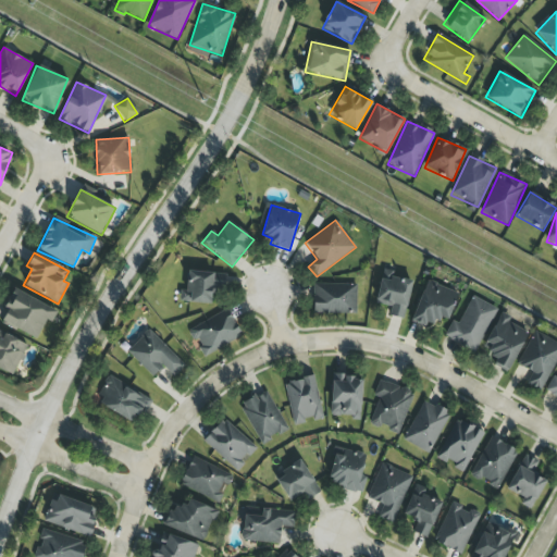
[(180,291),(180,302),(211,304),(212,286),(225,286),(226,273),(187,272),(186,291),(180,291)]
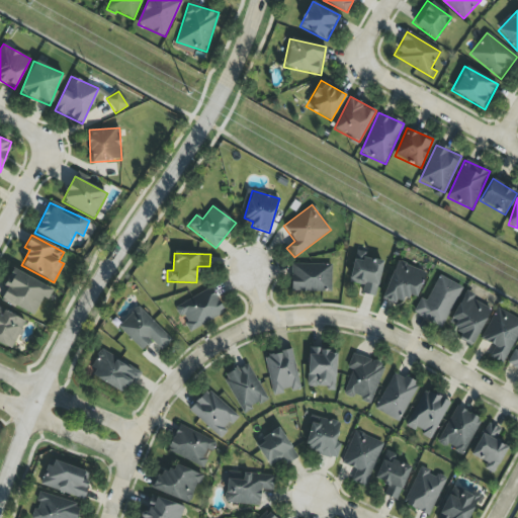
[(426,273),(397,261),(381,297),(401,306),(405,295),(415,299),(426,273)]
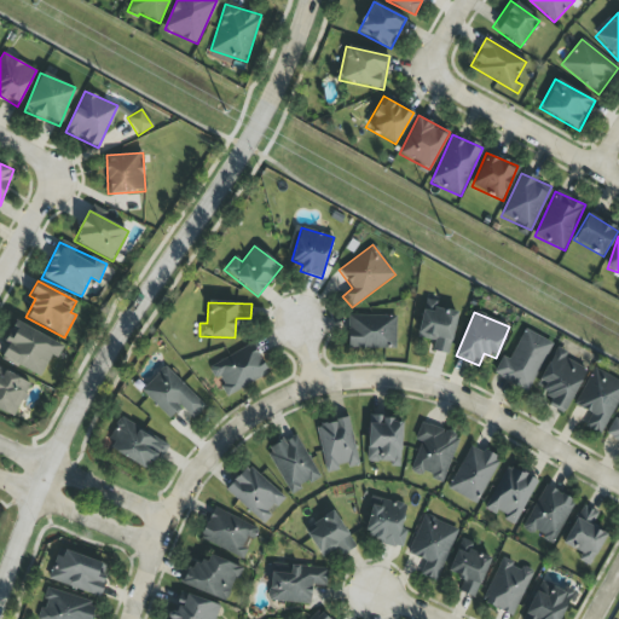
[(397,317),(347,316),(347,348),(395,350),(397,317)]
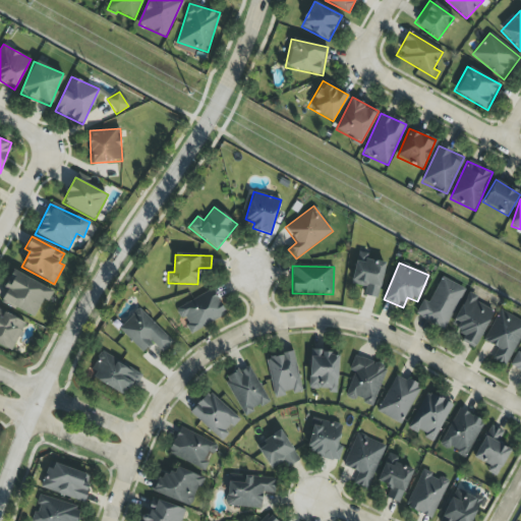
[(53,291),(13,271),(0,298),(0,301),(34,317),(43,299),(48,302),(53,291)]
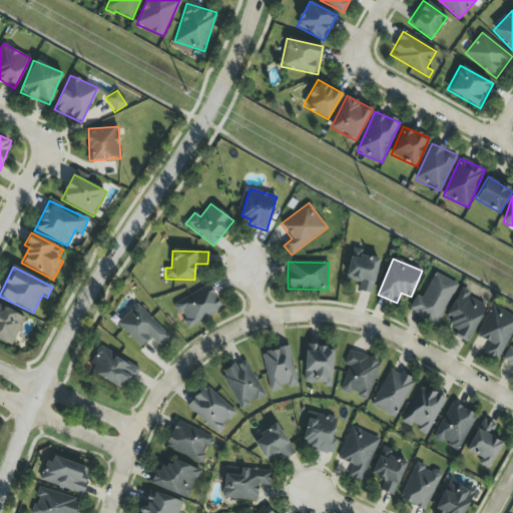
[(458,285),(435,273),(422,299),(416,296),(408,311),(438,326),(458,285)]
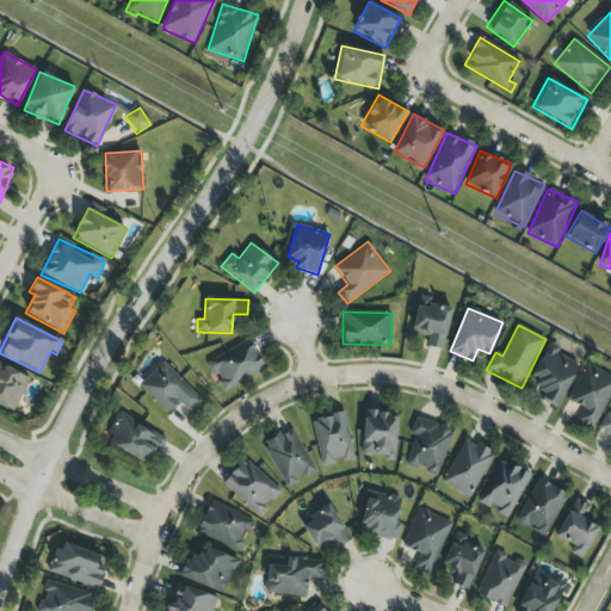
[(215,378),(223,392),(265,369),(248,339),(205,363),(215,378)]
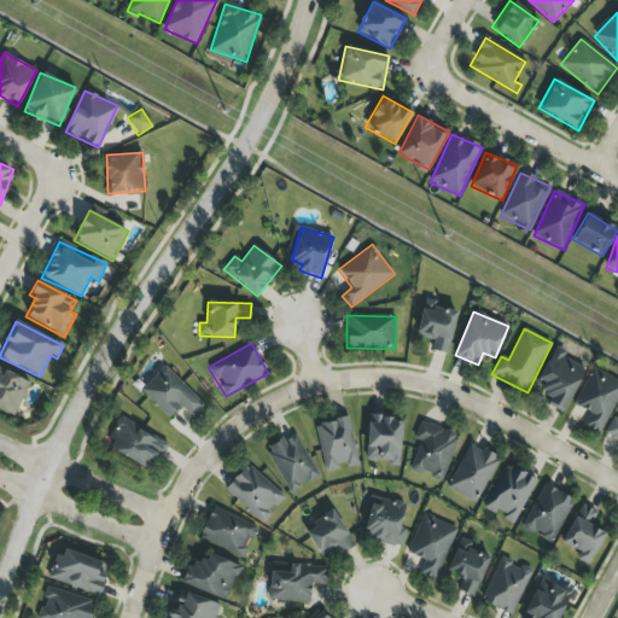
[(564,413),(584,368),(563,359),(566,353),(554,347),(535,389),(552,396),(547,406),(564,413)]
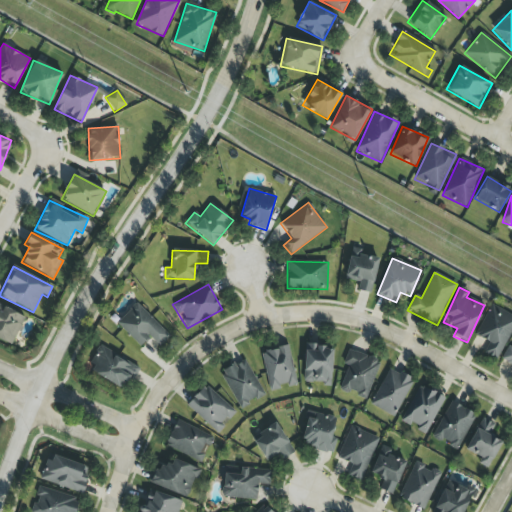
[(140,347),(149,337),(159,347),(170,336),(136,303),(116,324),(140,347)]
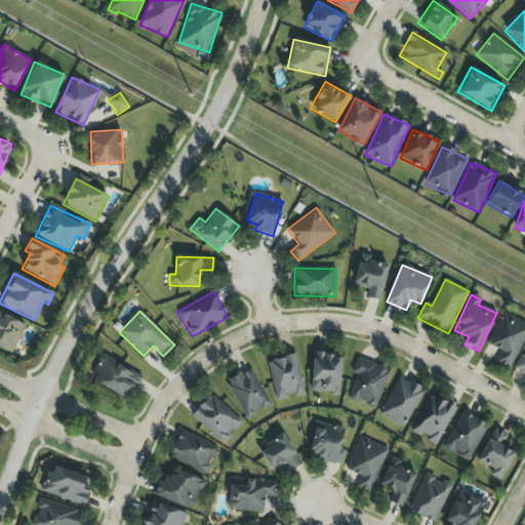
[(0,348),(13,354),(26,324),(0,313),(0,348)]
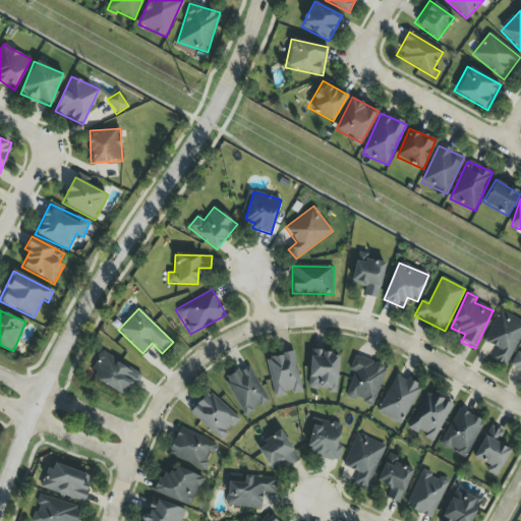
[(484,343),(497,348),(493,359),(509,366),(520,335),(520,321),(498,311),(484,343)]
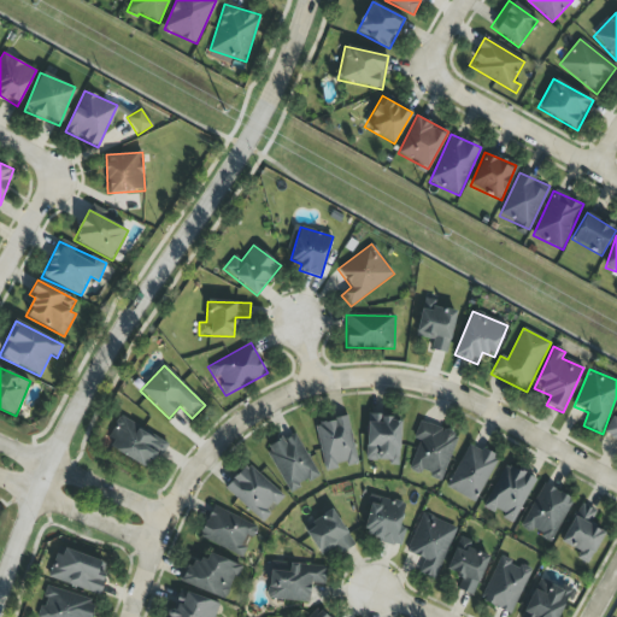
[(365,462),(399,463),(401,417),(368,416),(365,462)]
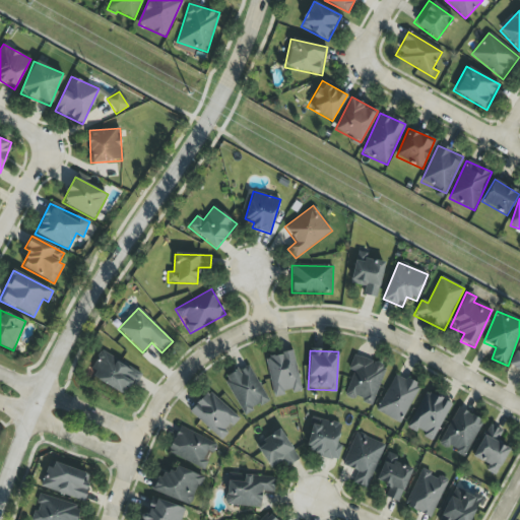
[(273,396),(290,393),(291,393),(302,391),(293,351),(265,358),(273,396)]
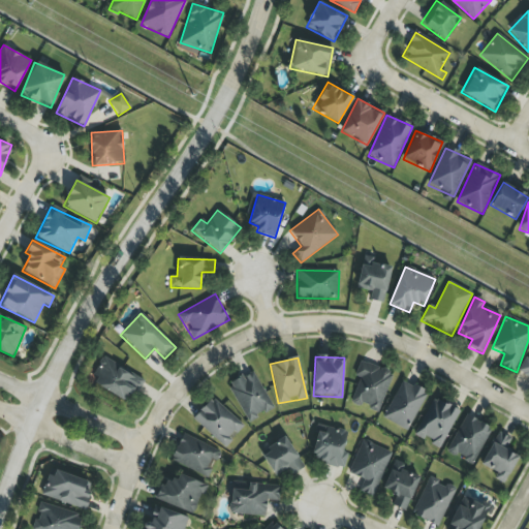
[(528,379),(528,359),(525,358),(517,374),(528,379)]
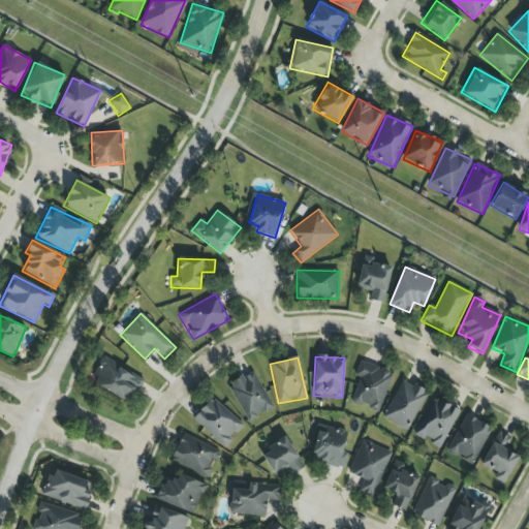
[(128,403),(142,379),(104,359),(91,382),(128,403)]
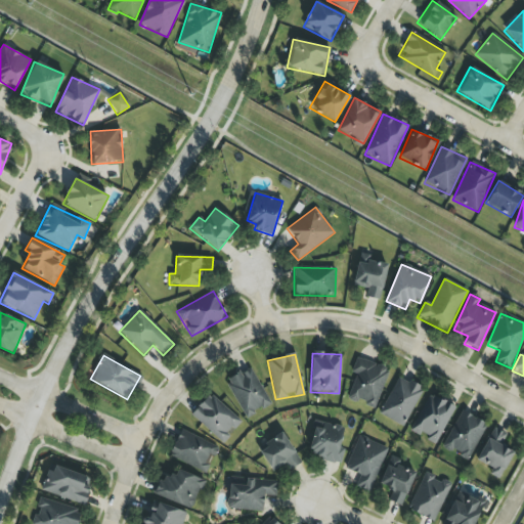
[(375,408),(389,369),(357,357),(351,373),(356,375),(347,398),(375,408)]
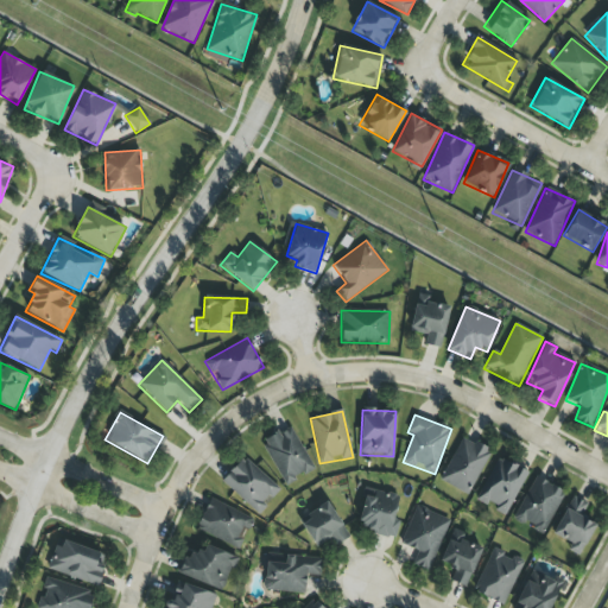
[(315,469),(290,426),(261,443),(285,486),(315,469)]
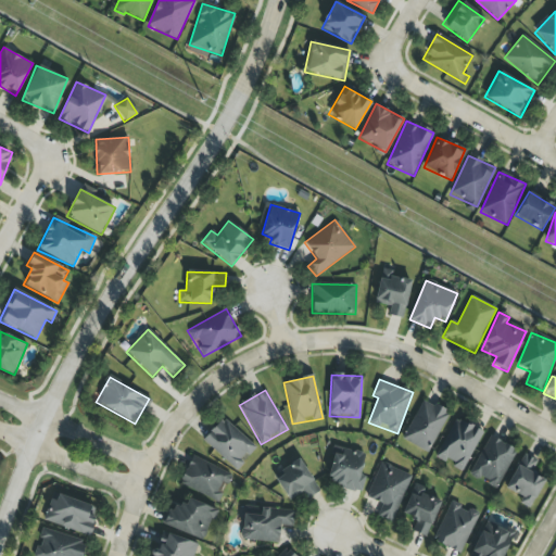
[(449,414),(424,400),(402,439),(427,453),(449,414)]
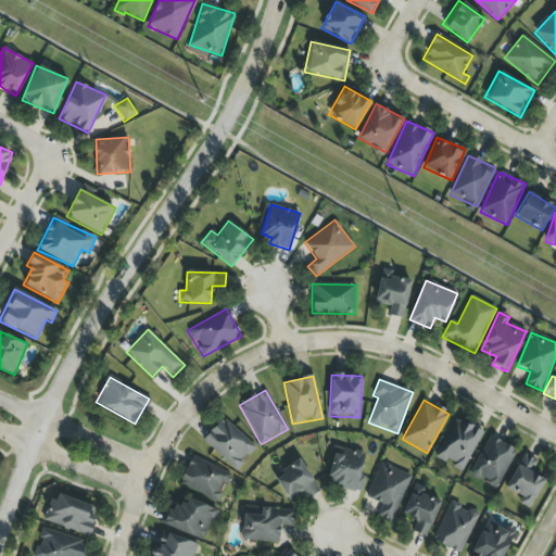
[(202,440),(236,470),(256,449),(223,417),(202,440)]
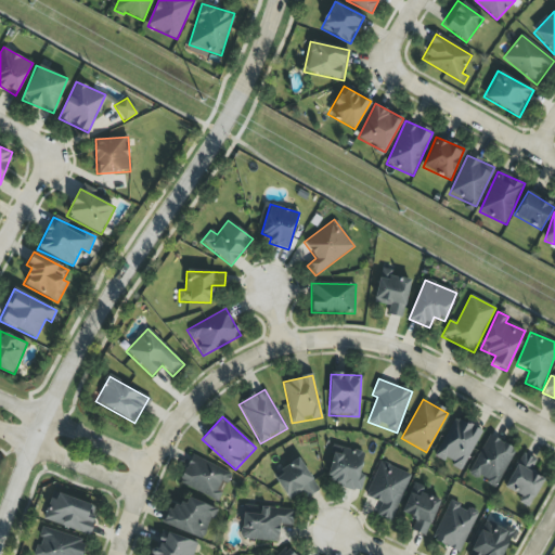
[(482,431),(455,417),(435,455),(451,464),(451,465),(461,472),(482,431)]
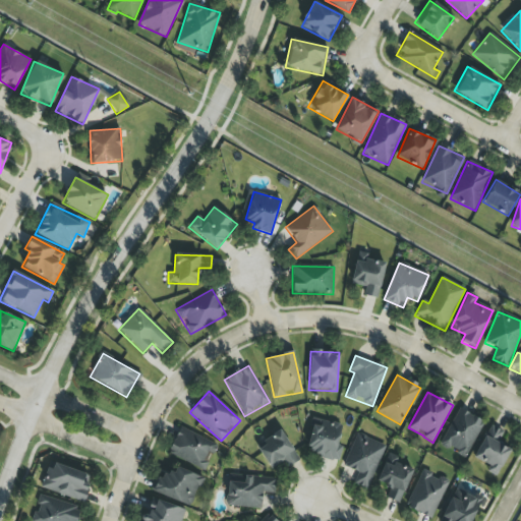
[(466,458),(483,420),(457,409),(440,446),(466,458)]
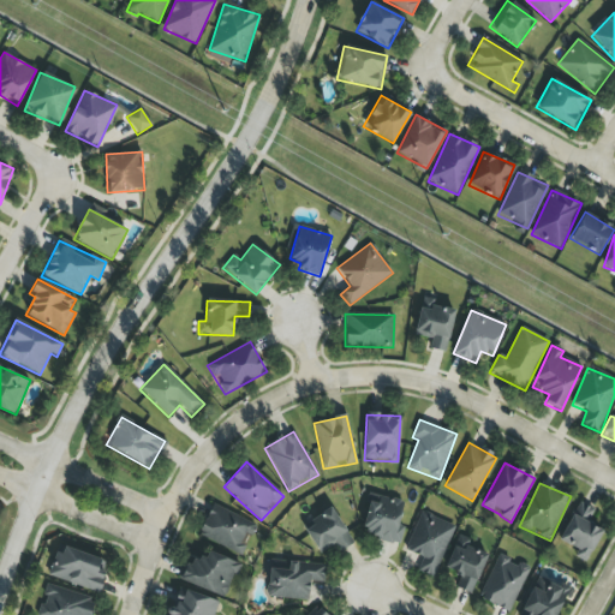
[(362,529),(374,531),(371,538),(400,545),(404,527),(398,526),(404,502),(370,494),(362,529)]
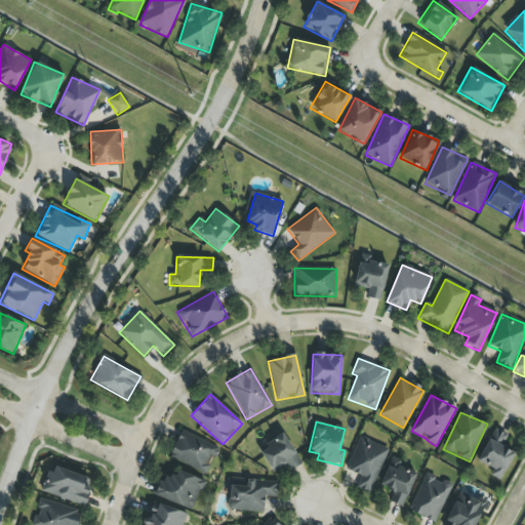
[(513,452),(502,448),(508,435),(492,429),(478,462),(493,469),(490,476),(501,481),(513,452)]
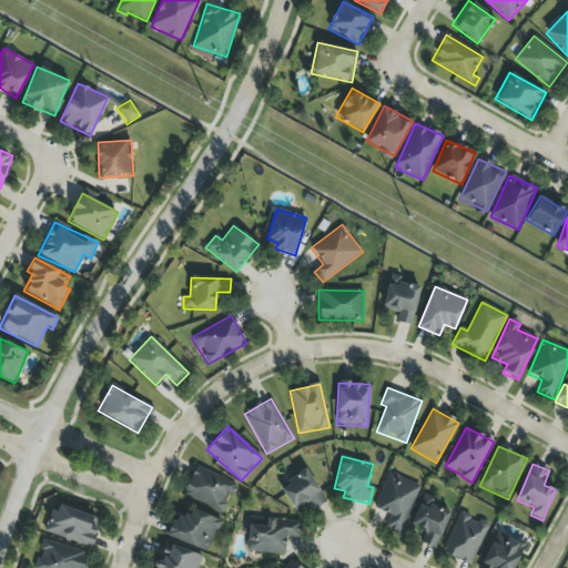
[(225,513),(236,482),(194,466),(184,497),(225,513)]
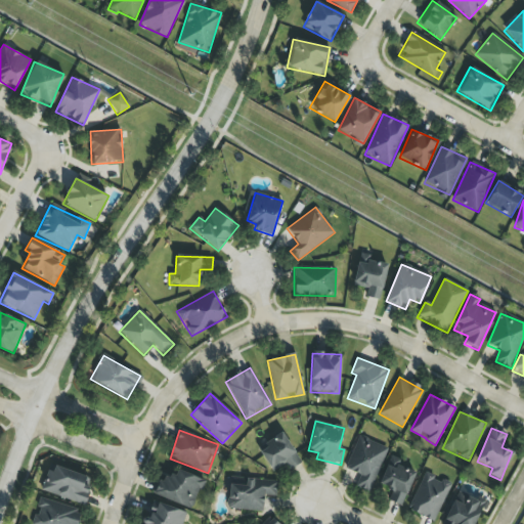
[(288,472),(301,464),(282,432),(257,448),(272,473),(284,466),(288,472)]
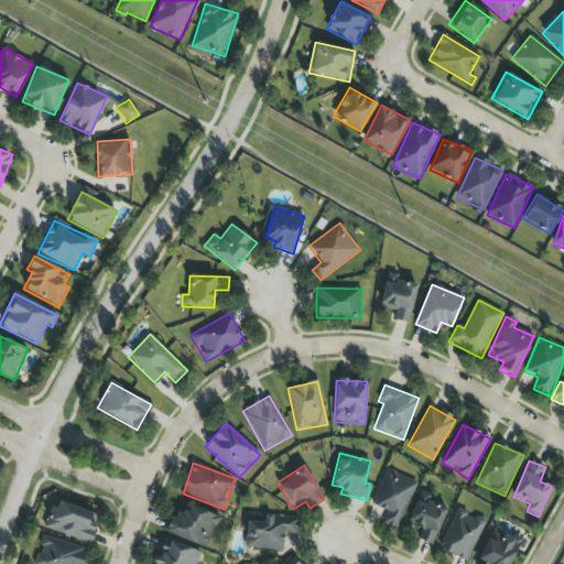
[(416,480),(384,469),(371,506),(387,511),(382,523),(399,530),(416,480)]
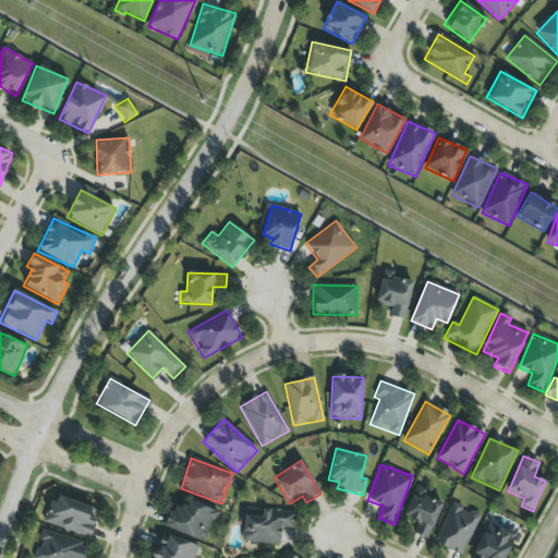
[(428,540),(441,504),(425,497),(427,490),(415,486),(403,516),(415,520),(411,533),(428,540)]
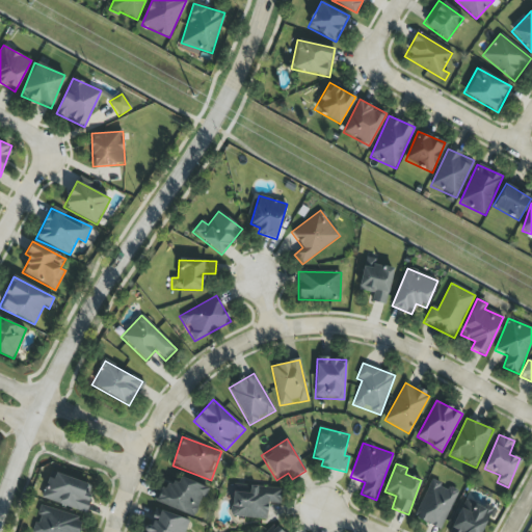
[(83,514),(94,487),(51,471),(41,497),(83,514)]
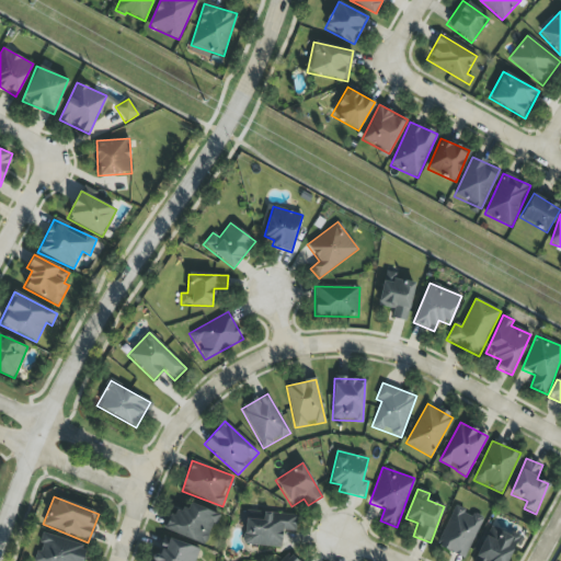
[(206,546),(217,513),(190,503),(187,511),(178,507),(174,516),(168,514),(162,529),(206,546)]
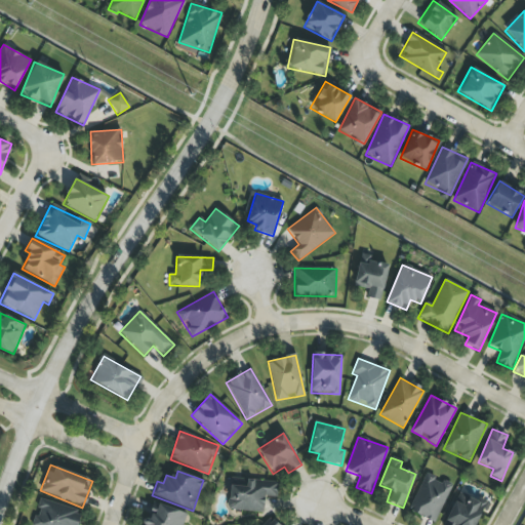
[(435,523),(451,485),(426,474),(409,512),(435,523)]
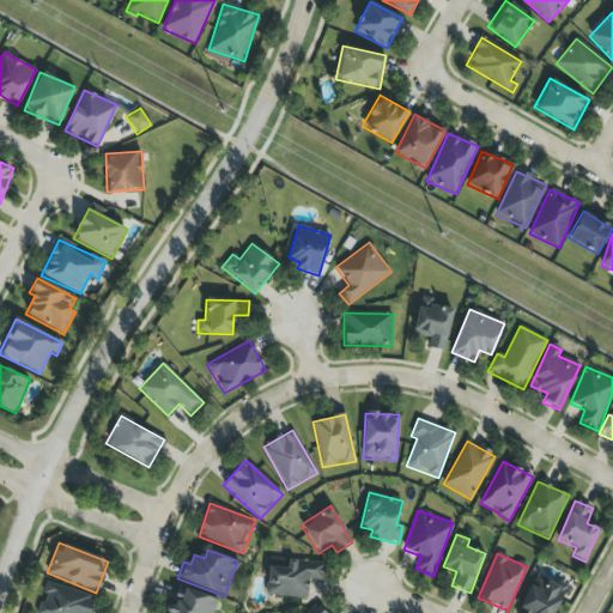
[(265,594),(307,600),(310,580),(322,581),(325,565),(271,557),(265,594)]
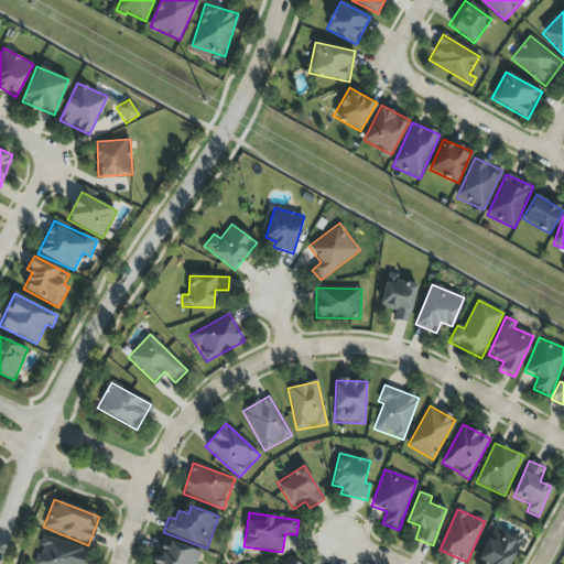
[(511,563),(522,542),(494,528),(476,563),(511,563)]
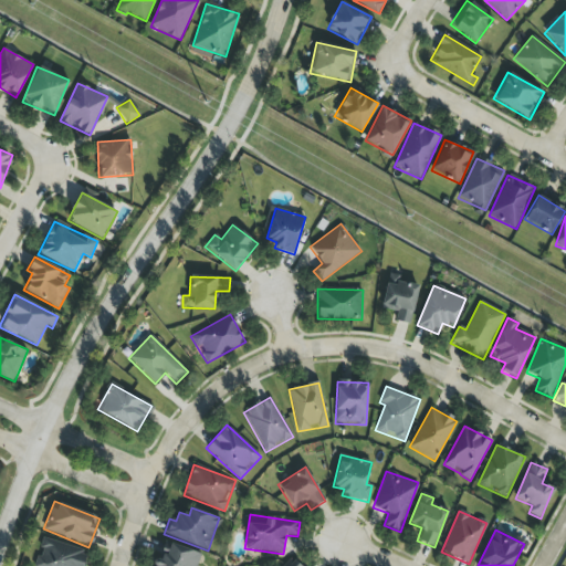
[(44,538),(34,565),(83,565),(87,553),(44,538)]
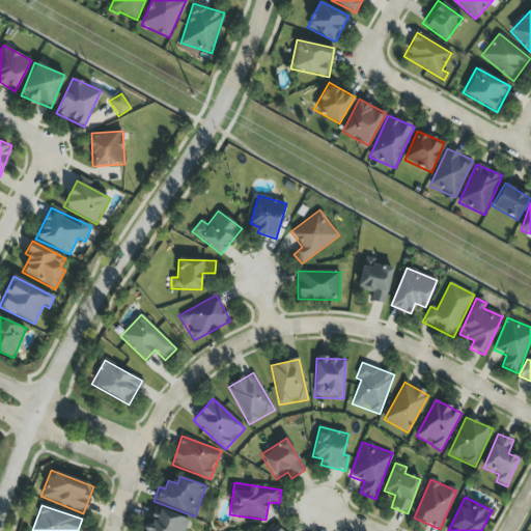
[(185,530),(189,520),(158,509),(150,527),(147,526),(145,530),(185,530)]
